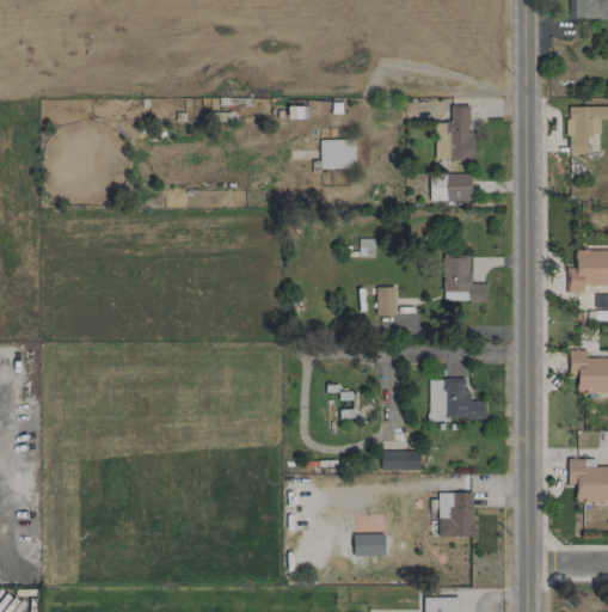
[(476,133),(471,133),(471,105),(453,105),(452,122),(437,122),(436,159),(474,160),(476,133)]
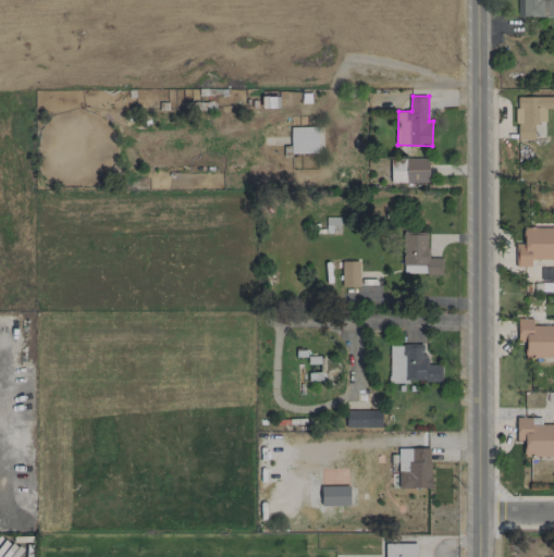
[(553,96),(518,97),(519,140),(537,139),(536,123),(548,123),(548,109),(553,108),(553,96)]
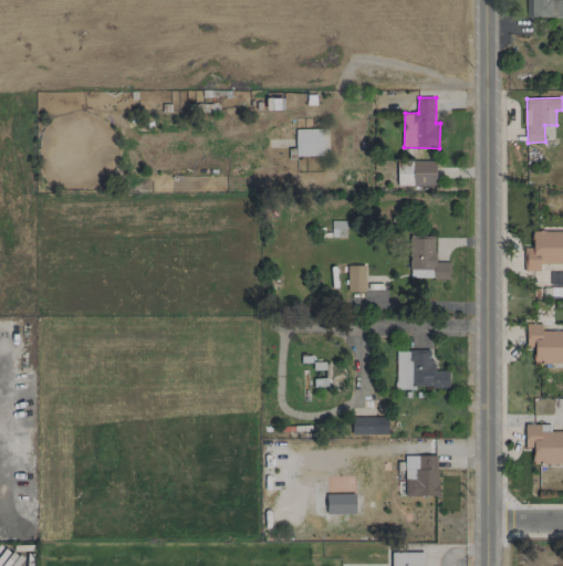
[(269,109),(285,109),(285,98),(269,98),(269,109)]
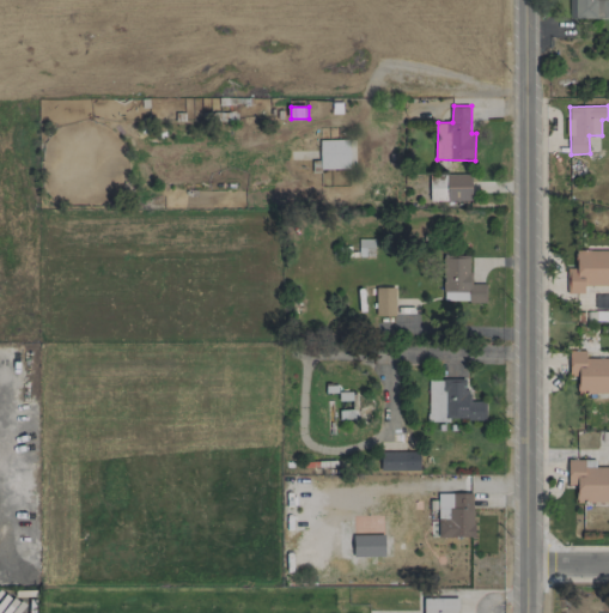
[(351,139),(321,140),(322,169),(352,168),(351,139)]
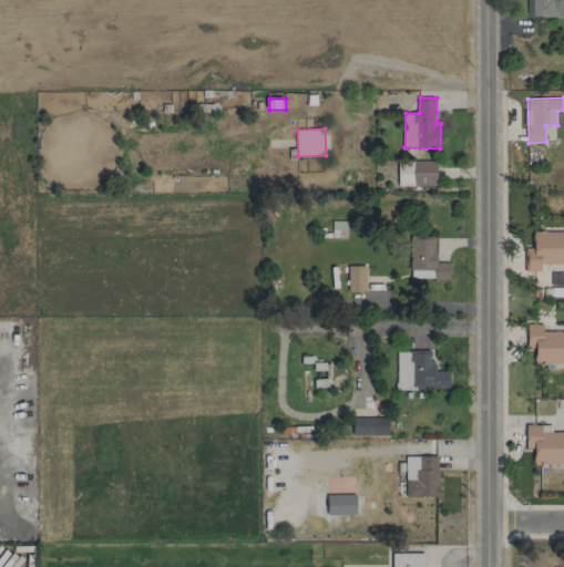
[(438,161),(400,162),(400,185),(438,185),(438,161)]
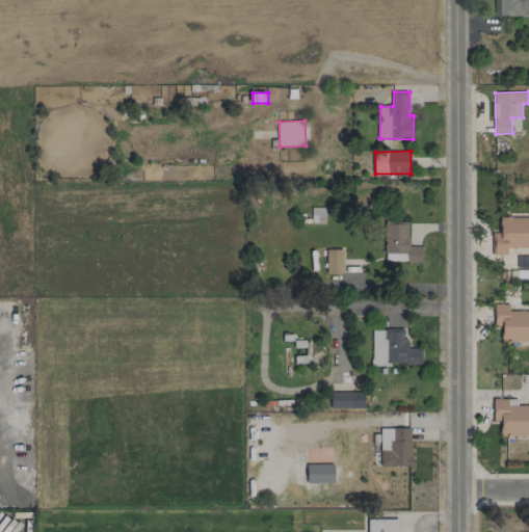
[(327,208),(314,207),(313,222),(326,222),(327,208)]
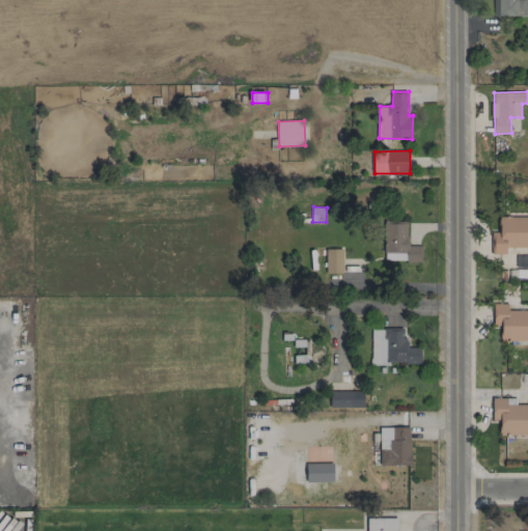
[(494,254),(508,253),(508,248),(527,246),(527,216),(500,217),(501,232),(493,232),(494,254)]
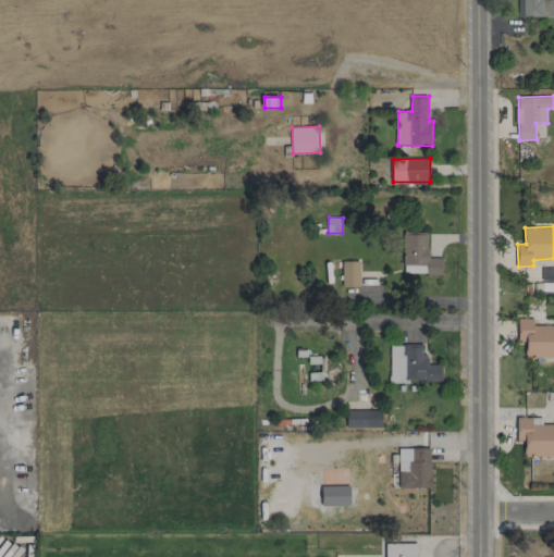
[(429,233),(405,233),(405,274),(444,274),(444,258),(429,258),(429,233)]
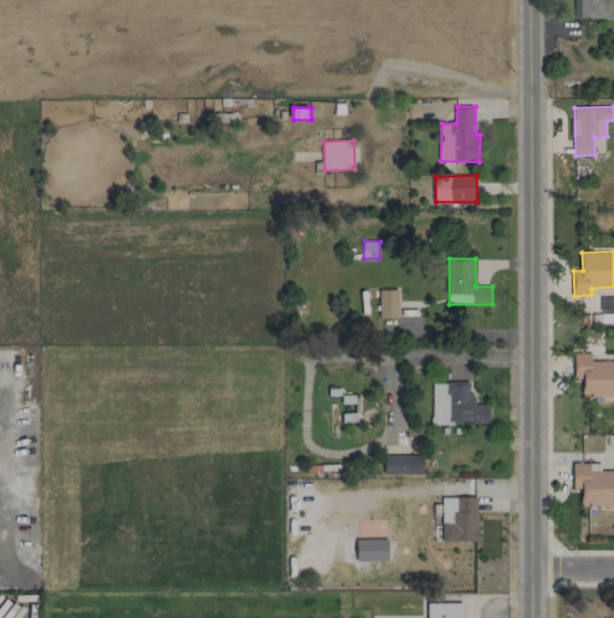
[(399,290),(380,290),(381,319),(401,318),(399,290)]
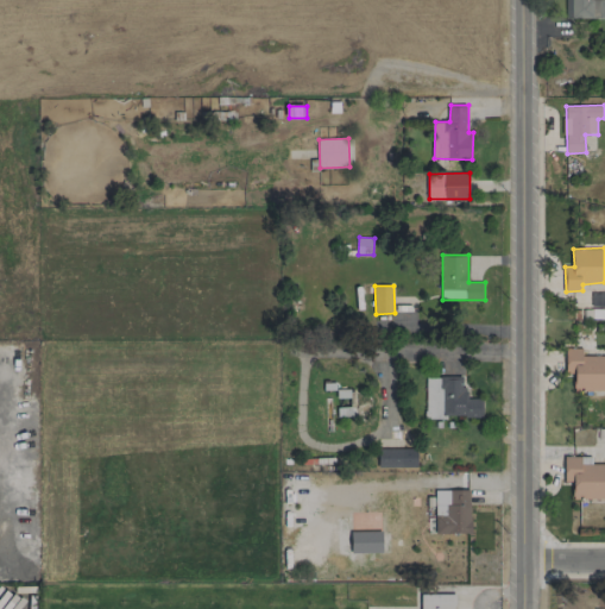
[(604,356),(584,356),(584,349),(568,349),(567,374),(577,374),(575,390),(604,390),(604,356)]
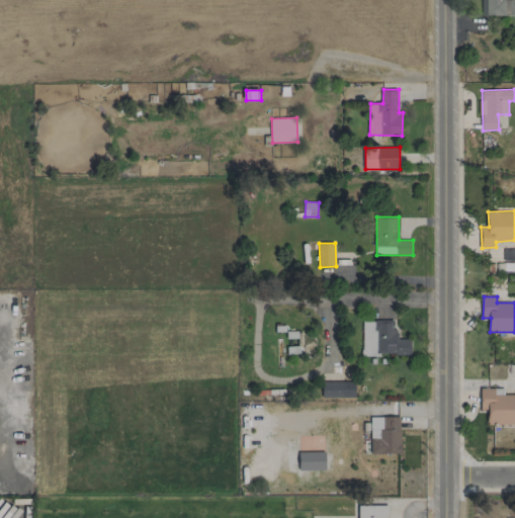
[(395,321),(364,320),(363,354),(412,356),(413,339),(399,339),(400,330),(395,330),(395,321)]
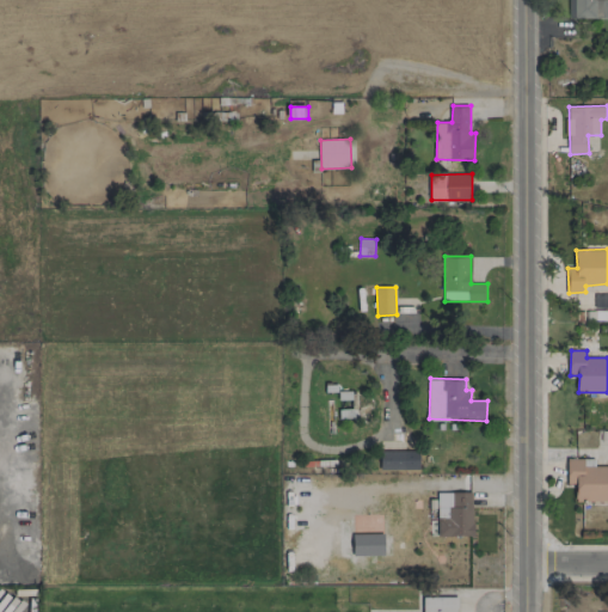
[(381,469),(407,470),(407,451),(382,451),(381,469)]
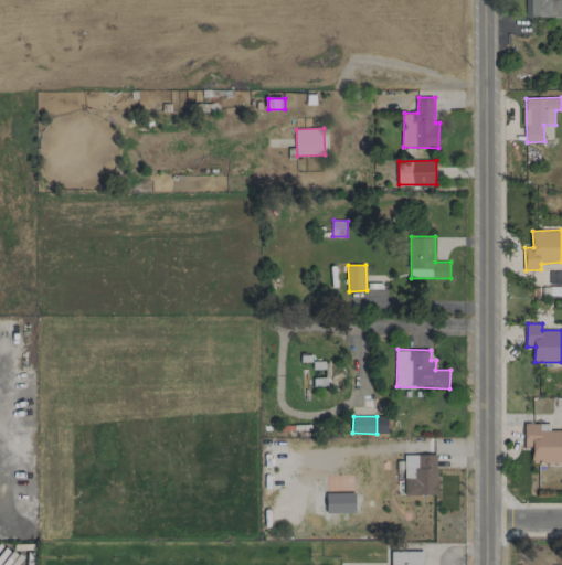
[(561,430),(551,432),(551,424),(527,424),(526,447),(533,447),(533,461),(561,461),(561,430)]
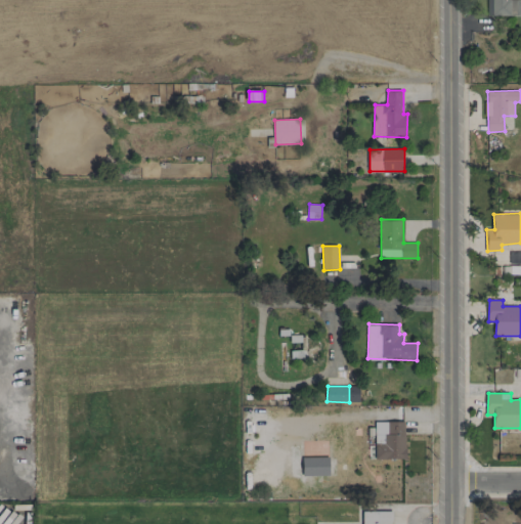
[(406,422),(376,422),(377,460),(406,459),(406,422)]
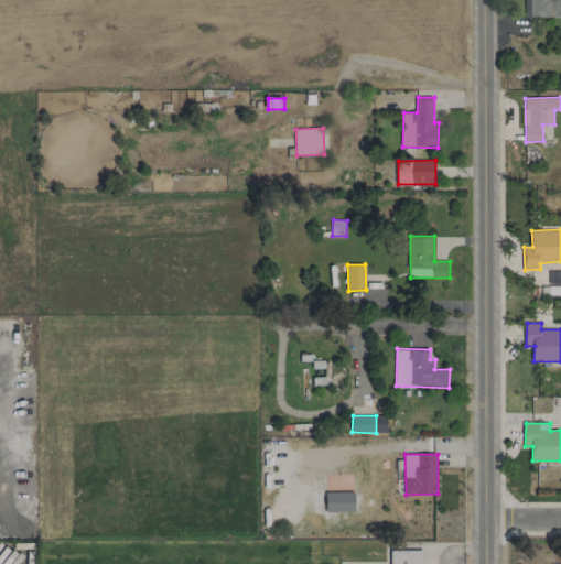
[(423,563),(424,550),(391,551),(391,563),(423,563)]
